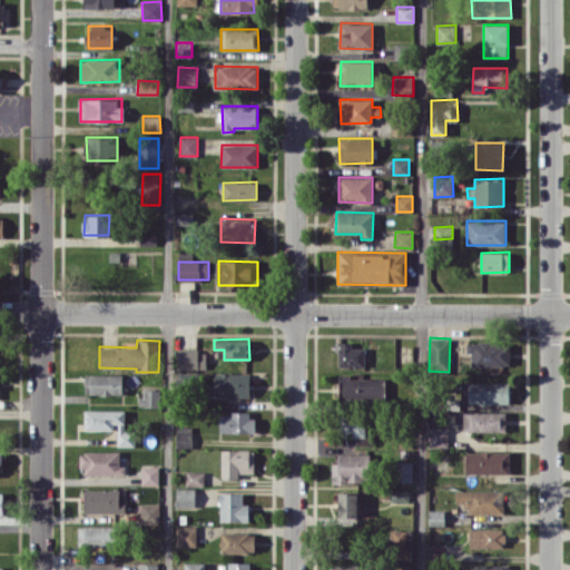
[(472,366),(510,365),(510,341),(467,342),(467,352),(471,352),(472,366)]
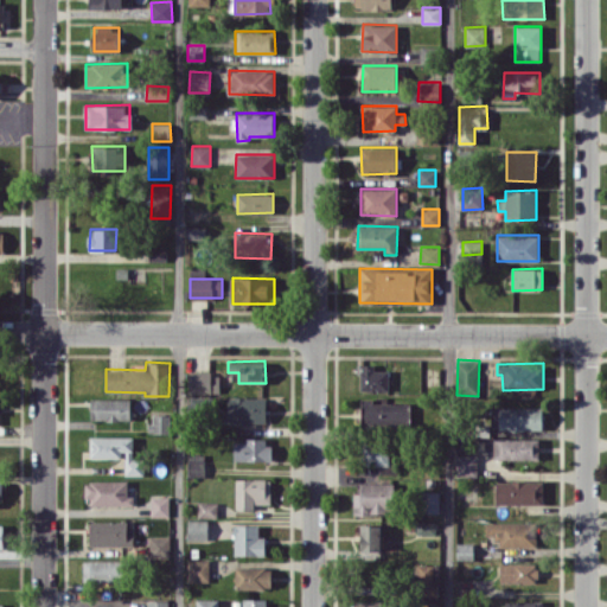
[(389,370),(374,370),(374,364),(360,364),(360,390),(388,391),(389,370)]
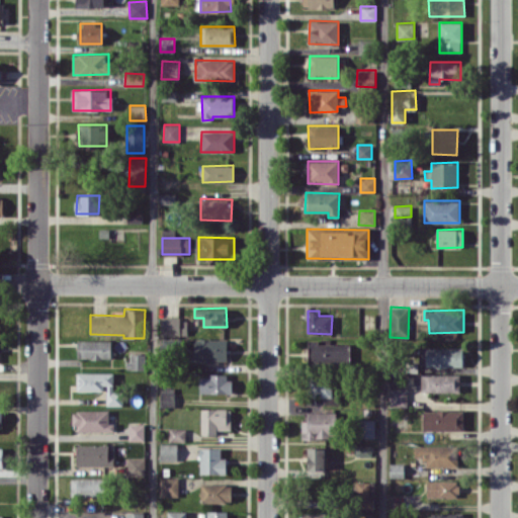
[(188,335),(187,318),(161,318),(162,336),(188,335)]
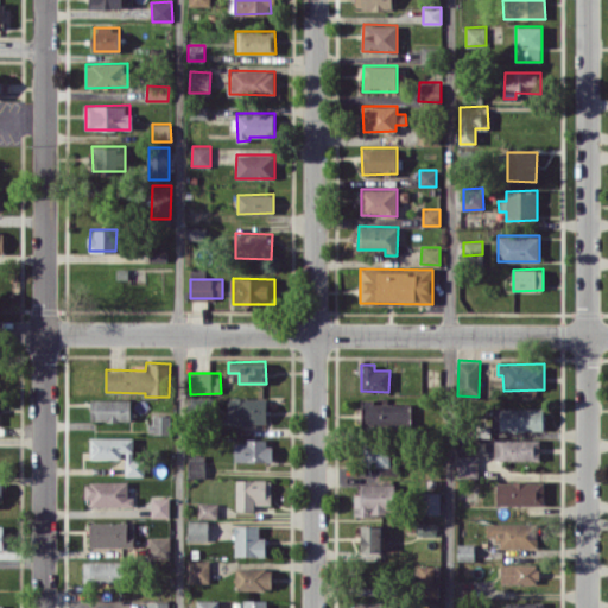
[(227,398),(227,424),(267,424),(266,397),(227,398)]
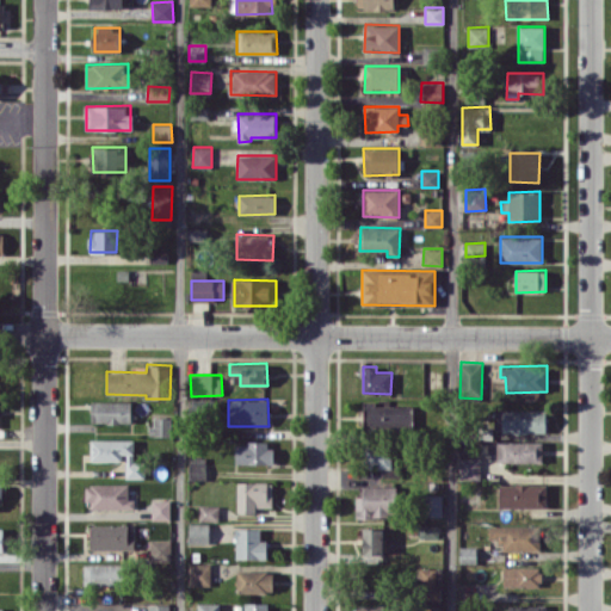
[(133,401),(92,401),(91,423),(131,423),(133,401)]
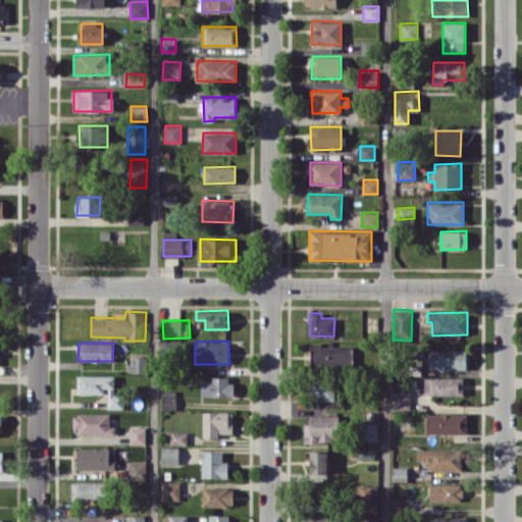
[(320,347),(320,343),(311,343),(311,366),(353,367),(353,347),(320,347)]
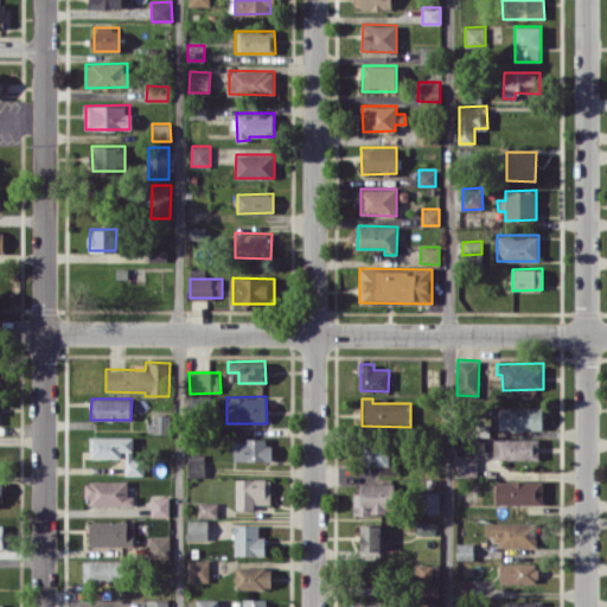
[(542,407),(491,407),(492,429),(542,429),(542,407)]
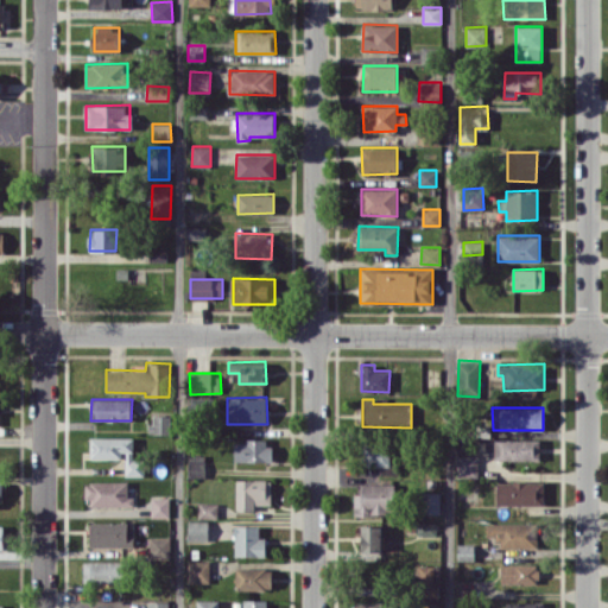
[(170,415),(151,415),(151,434),(170,434),(170,415)]
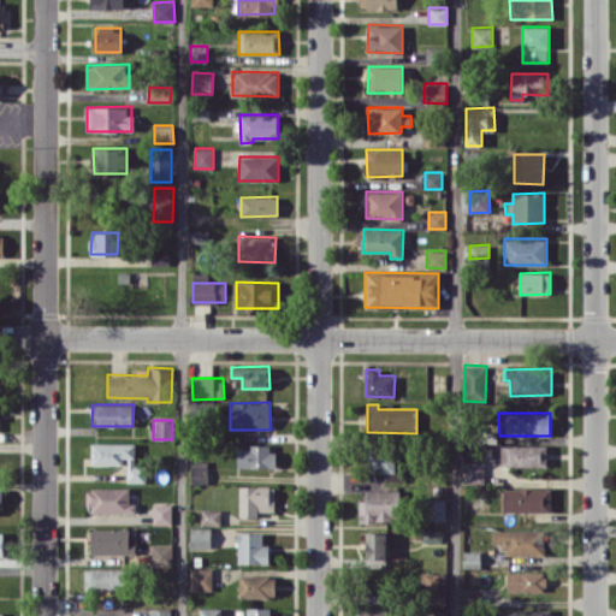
[(126,481),(147,483),(147,466),(135,466),(136,443),(92,443),(92,465),(126,465),(126,481)]
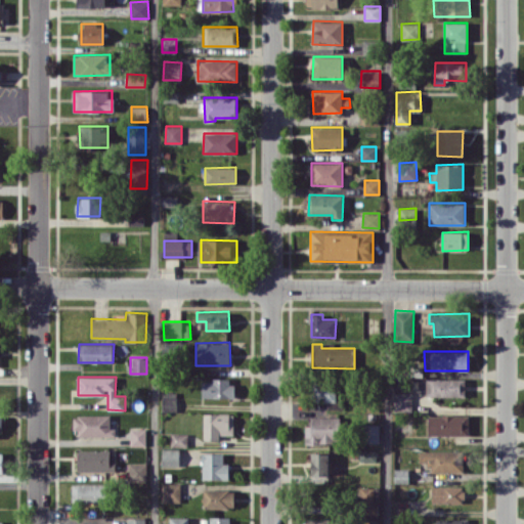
[(466,379),(427,378),(426,396),(465,396),(466,379)]
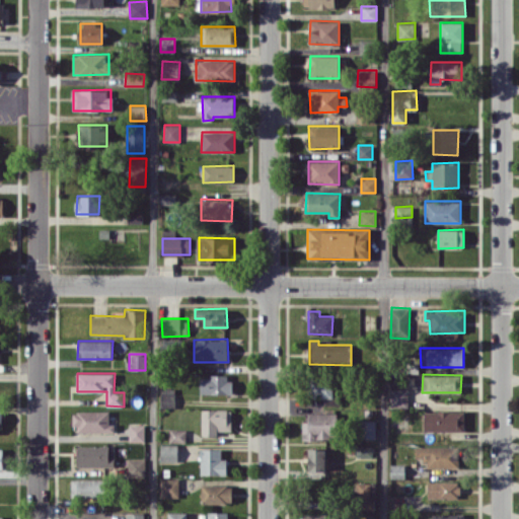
[(231,375),(200,375),(200,393),(231,393),(231,375)]
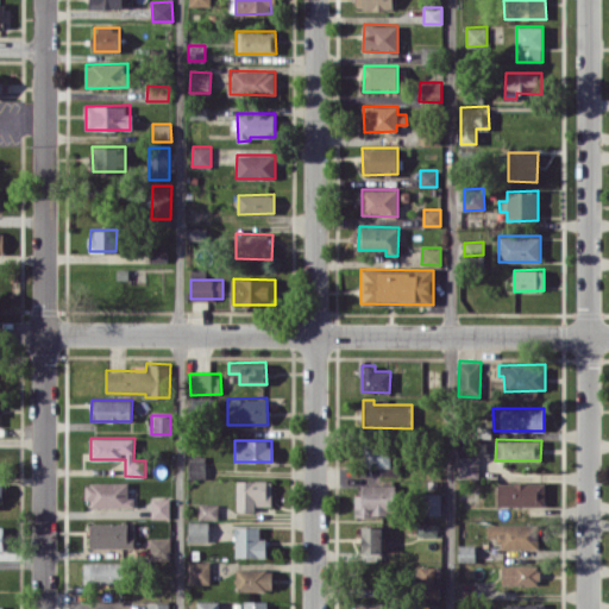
[(391,466),(390,443),(364,444),(365,465),(376,465),(376,466),(391,466)]
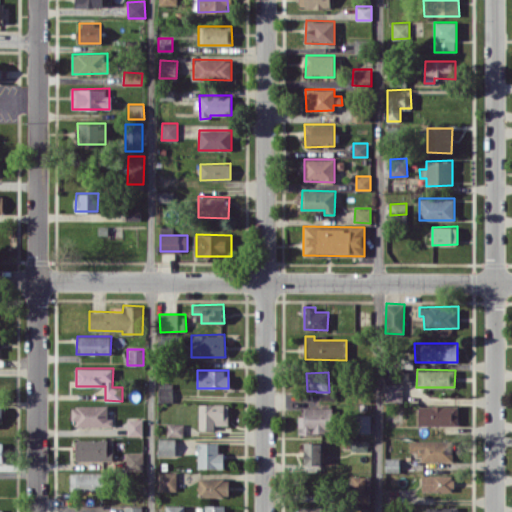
[(385,402),(403,402),(402,382),(385,383),(385,402)]
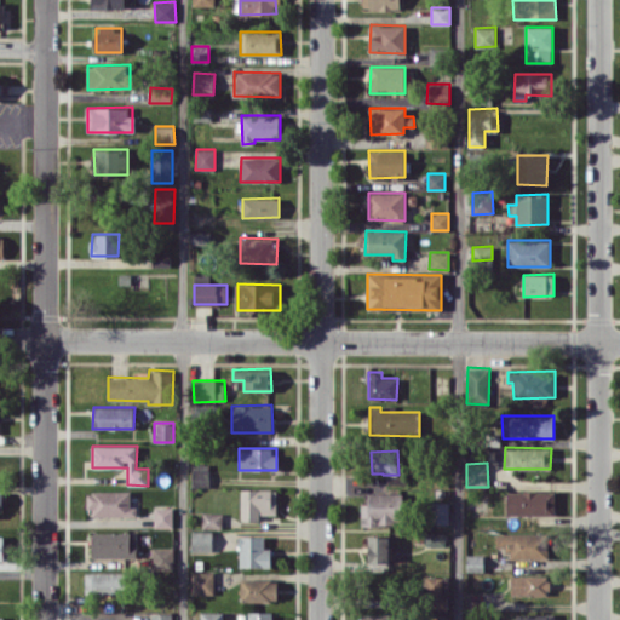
[(208,487),(210,464),(191,464),(191,486),(208,487)]
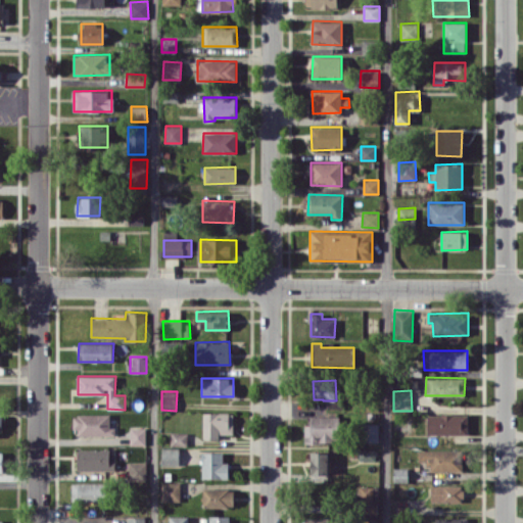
[(234,434),(233,413),(203,413),(203,439),(219,439),(219,434),(234,434)]
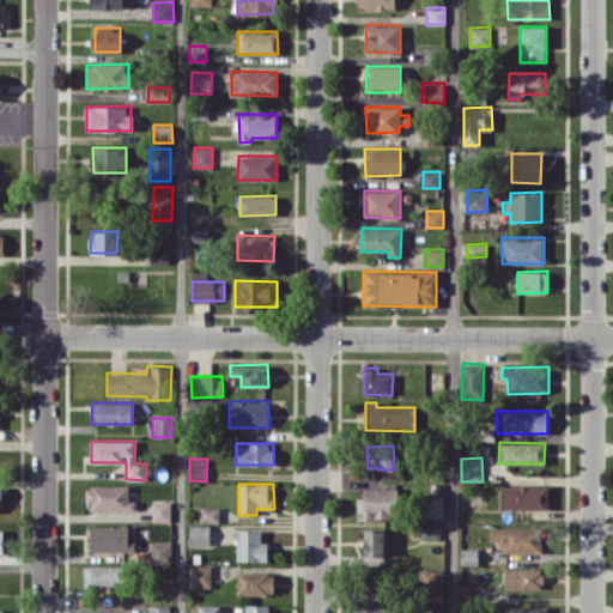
[(87,510),(135,510),(135,501),(128,501),(129,486),(87,485),(87,510)]
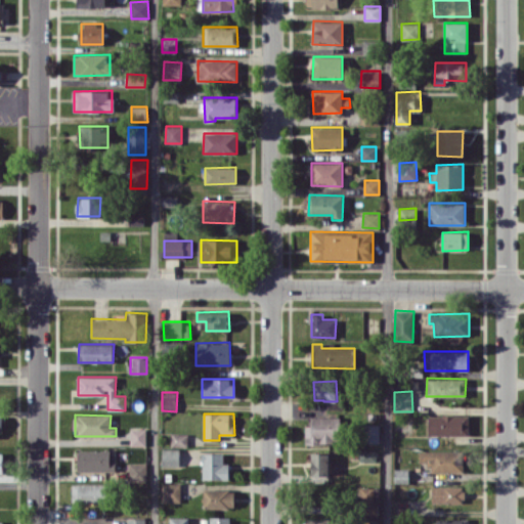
[(469,435),(469,416),(429,415),(428,435),(469,435)]
